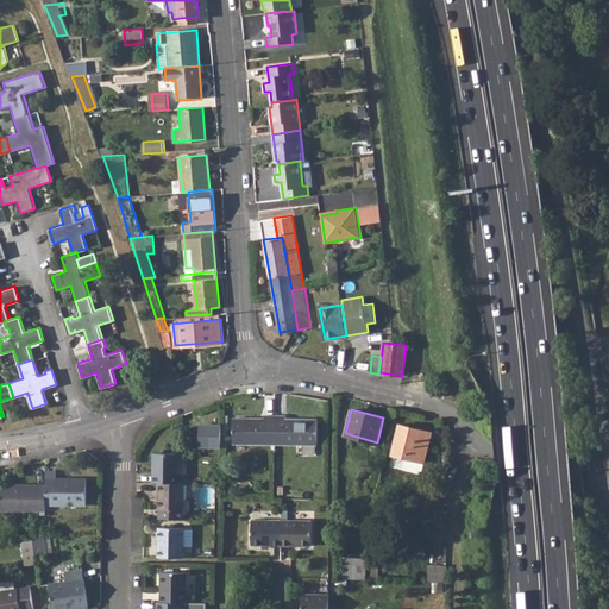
[(233,444),(275,444),(275,415),(264,416),(264,419),(233,418),(233,444)]
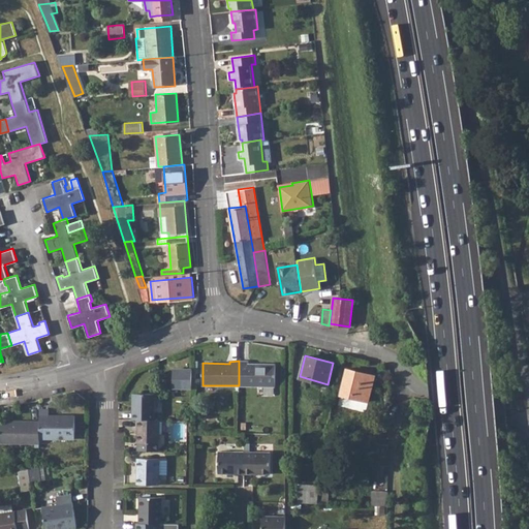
[(239,361),(239,385),(276,385),(276,364),(262,364),(249,364),(249,361),(239,361)]
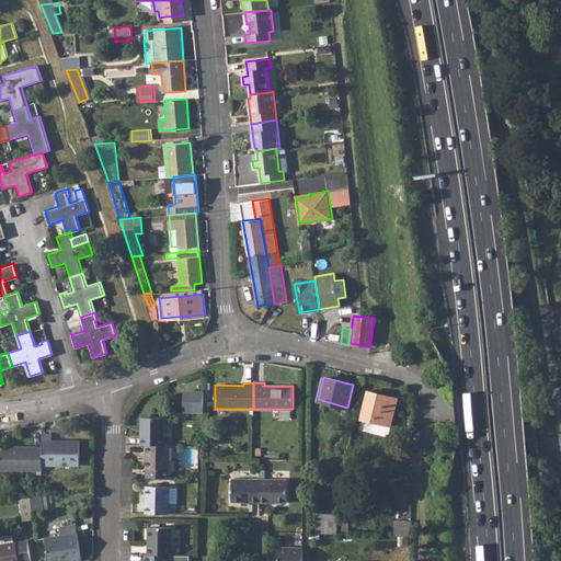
[(191,402),(204,402),(204,391),(191,391),(191,402)]
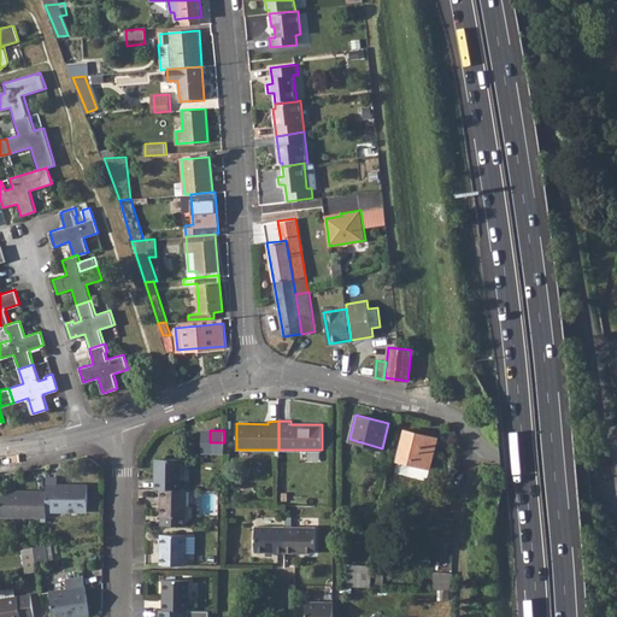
[(405,430),(398,459),(429,468),(436,439),(405,430)]
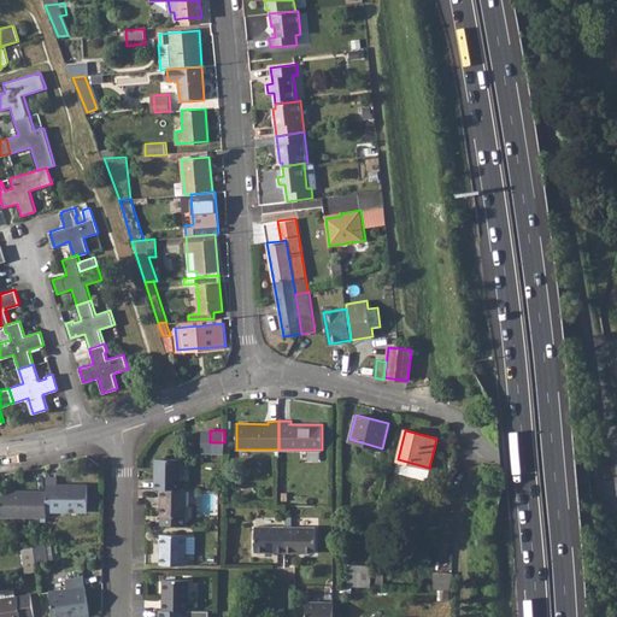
[(157,460),(157,491),(162,491),(182,491),(182,475),(182,460),(157,460)]
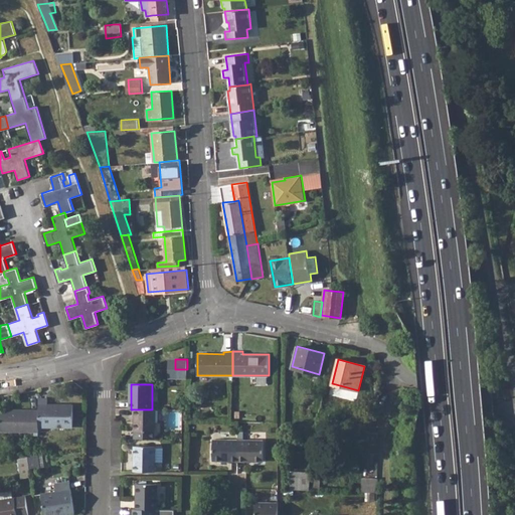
[(39,409),(39,426),(72,427),(73,405),(48,404),(48,398),(39,398),(39,409)]
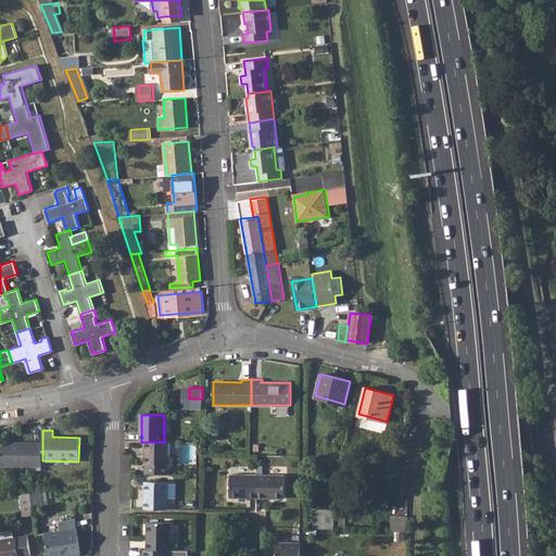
[(0,465),(42,466),(42,460),(42,442),(0,441),(0,465)]
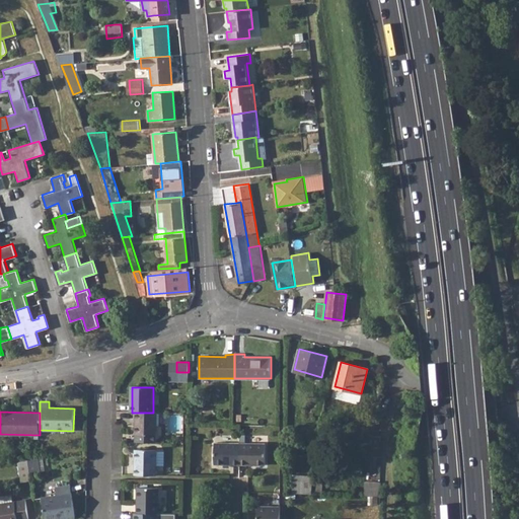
[(153,413),(136,413),(136,434),(136,435),(136,442),(156,443),(156,435),(157,435),(157,413),(153,413)]
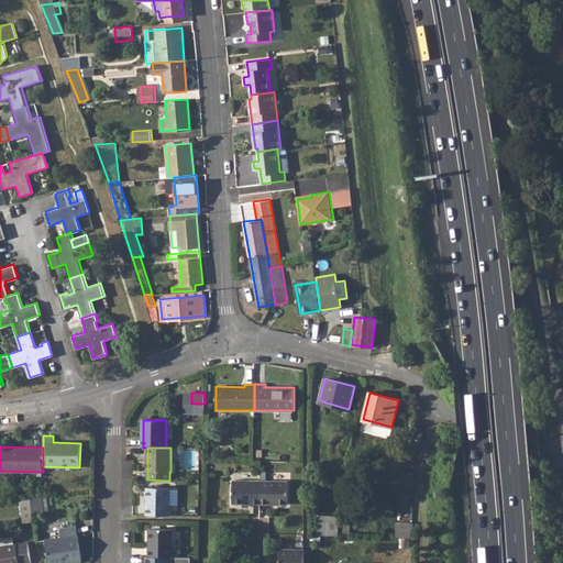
[(233,504),(261,505),(261,481),(233,481),(233,504)]
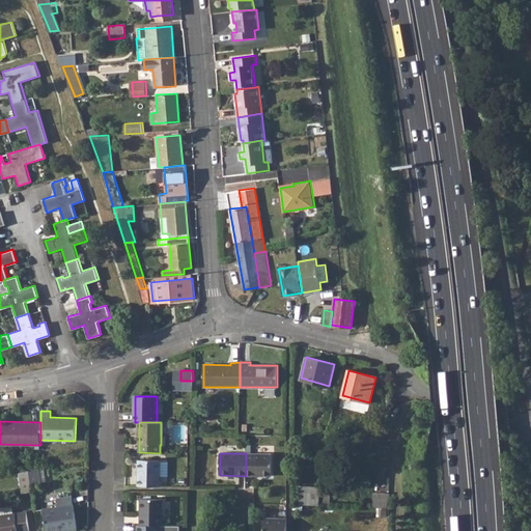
[(246,453),(246,476),(272,476),(272,453),(246,453)]
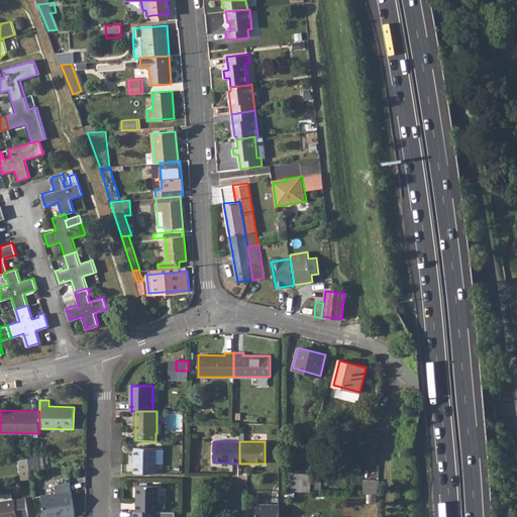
[(135,448),(135,474),(157,474),(157,448),(135,448)]
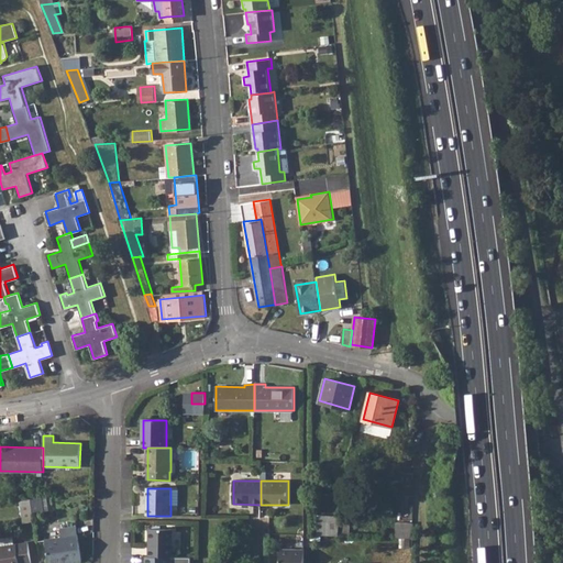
[(30,498),(20,500),(23,522),(34,521),(30,498)]
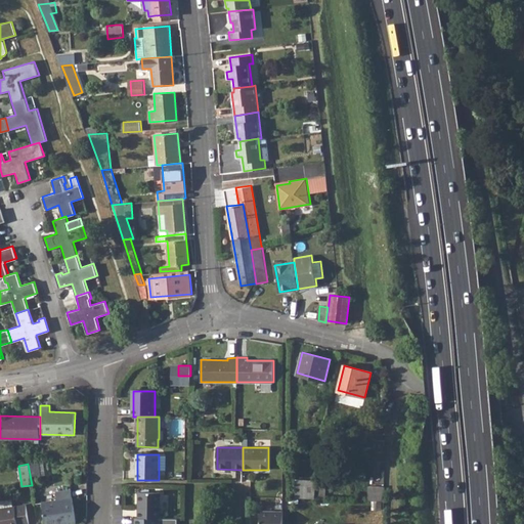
[(296,480),(296,497),(315,498),(317,481),(296,480)]
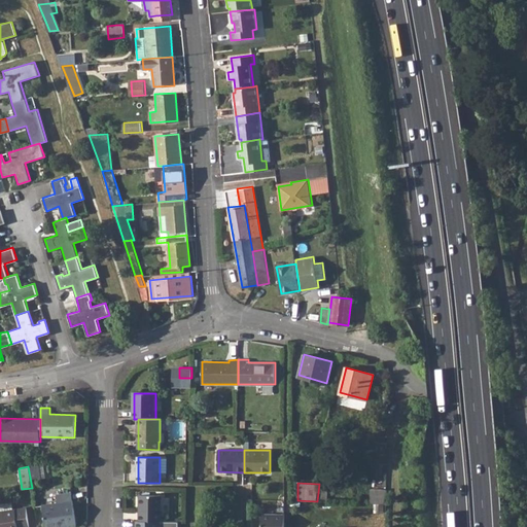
[(321,488),(319,501),(327,502),(327,489),(321,488)]
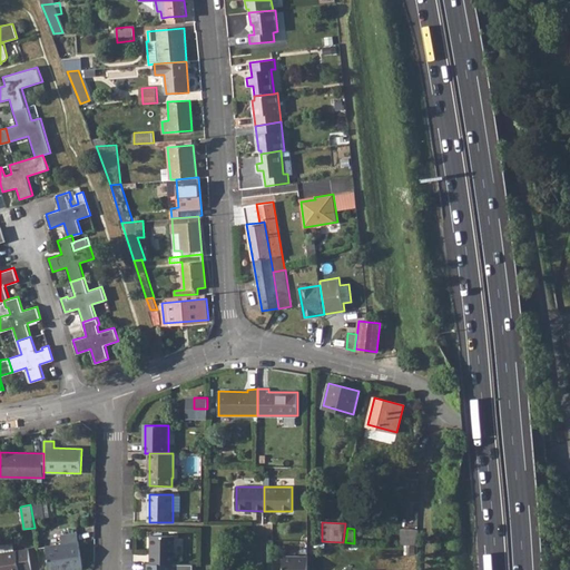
[(401,530),(401,544),(418,544),(418,530),(401,530)]
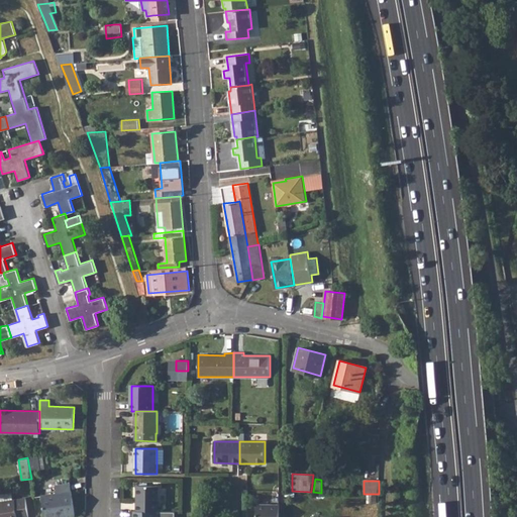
[(57,493),(41,496),(44,516),(57,515),(57,516),(59,516),(75,515),(71,490),(70,483),(56,486),(57,493)]
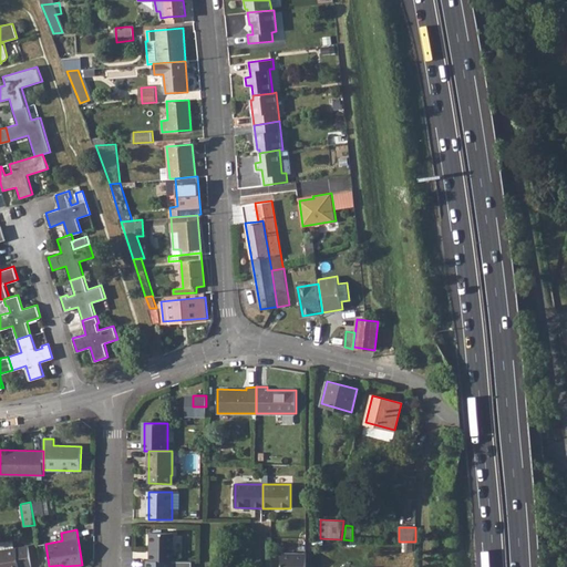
[(151,533),(151,560),(171,560),(174,560),(174,534),(151,533)]
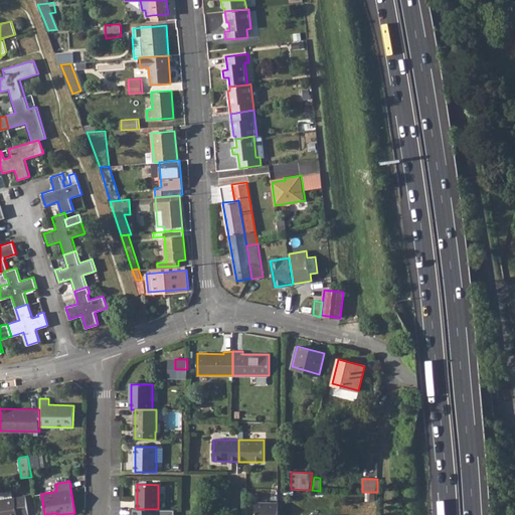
[(0,492),(0,499),(13,497),(12,491),(0,492)]
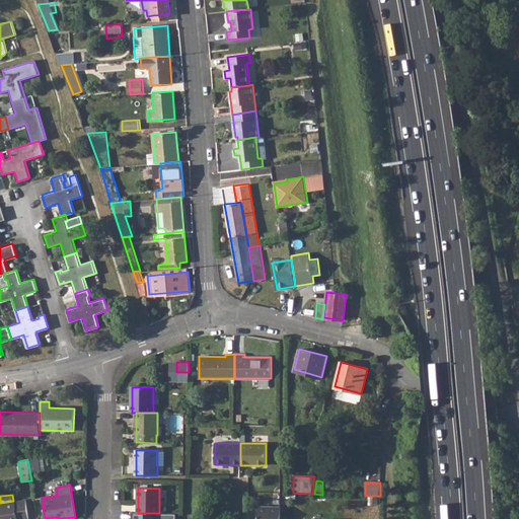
[(13,501),(0,503),(0,518),(24,518),(28,518),(26,500),(16,502),(15,501),(13,501)]
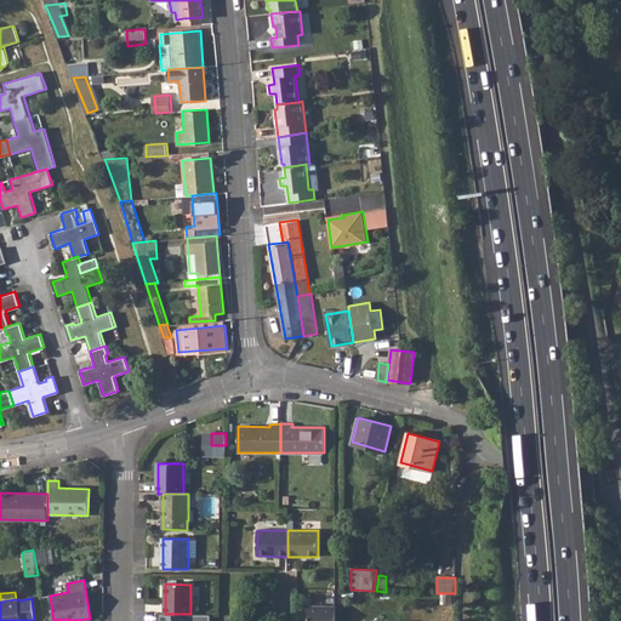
[(335,620),(335,607),(308,605),(308,620),(335,620)]
